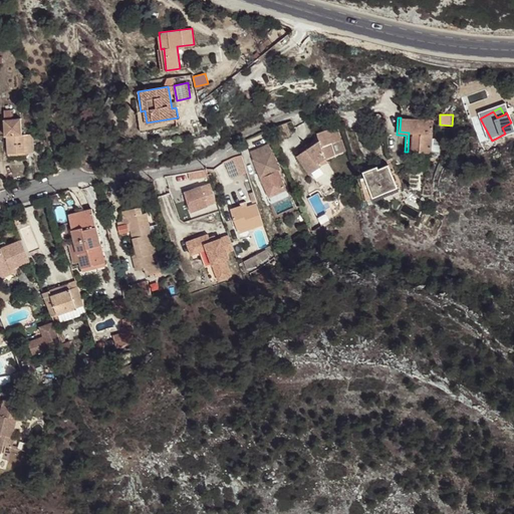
[(432,139),(433,120),(401,117),(400,132),(409,133),(408,152),(431,154),(432,139)]
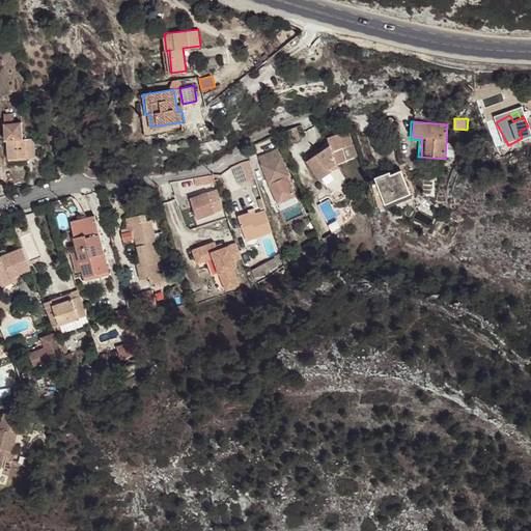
[(27,157),(35,157),(34,139),(23,140),(22,122),(12,122),(5,123),(6,141),(7,140),(8,150),(5,150),(5,157),(8,157),(8,158),(27,157)]
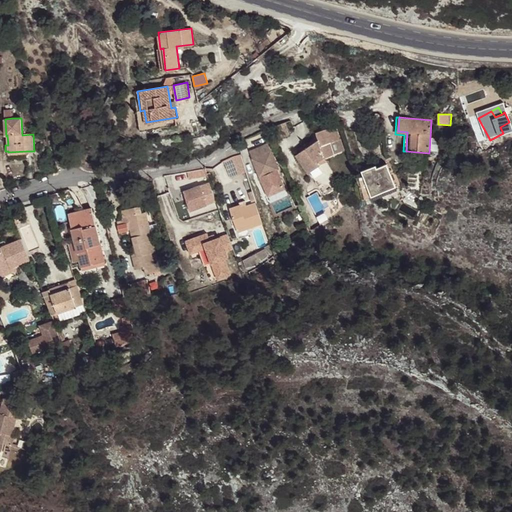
[(274,126),(279,139),(291,134),(287,122),(274,126)]
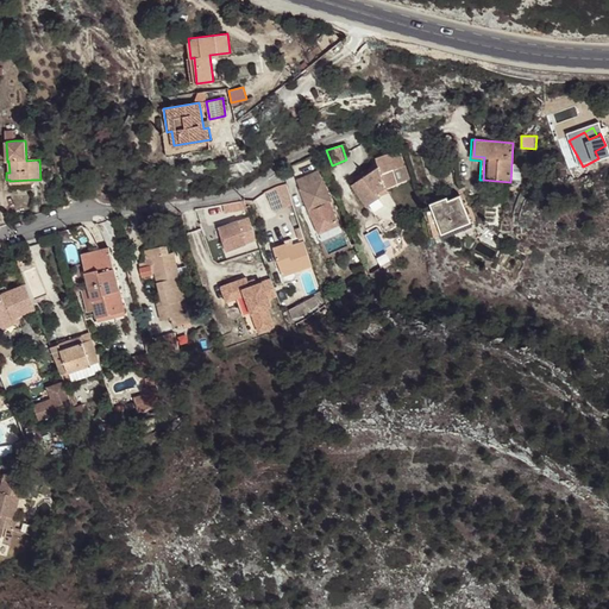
[(608,151),(606,145),(595,151),(598,158),(608,151)]
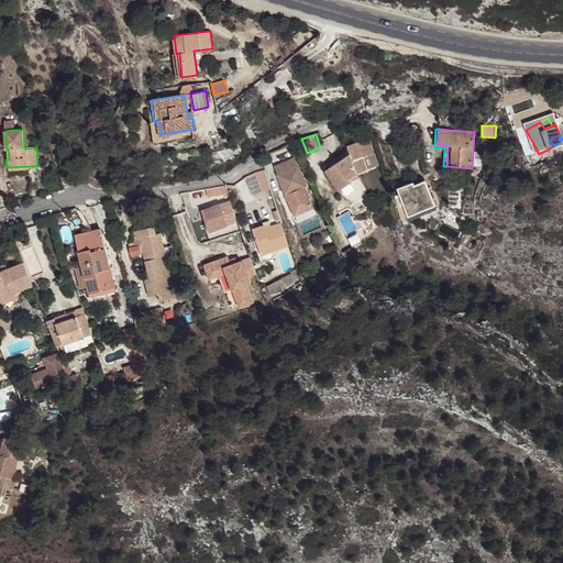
[(351,181),(348,177),(356,173),(367,168),(363,156),(374,153),(370,140),(348,146),(350,153),(327,170),(340,189),(351,181)]
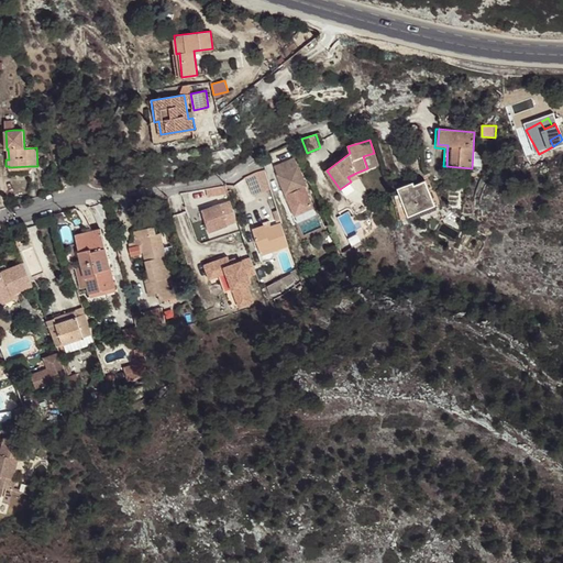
[(482,153),(473,152),(472,168),(471,175),(479,170),(481,169),(482,153)]
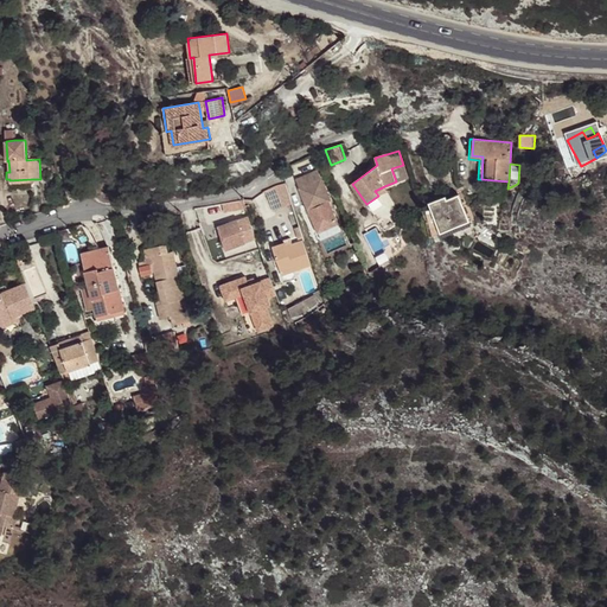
[(391,168),(396,181),(408,178),(403,165),(391,168)]
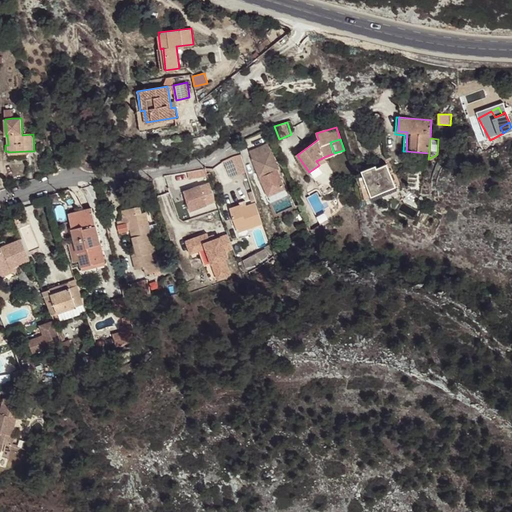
[(267,143),(249,151),(253,159),(261,177),(279,170),(267,143)]
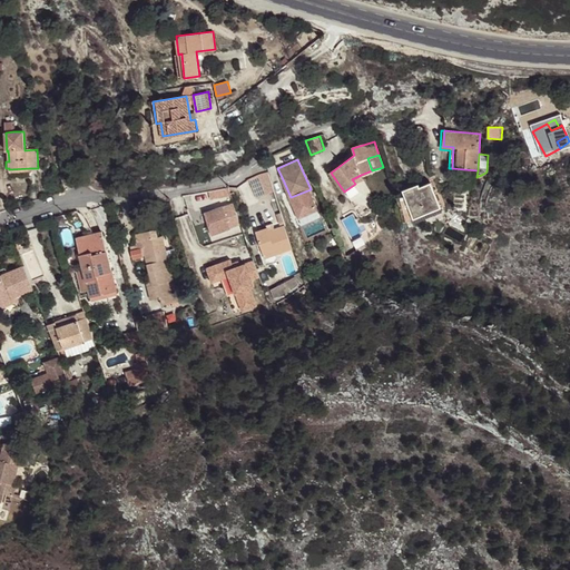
[(273,185),(268,172),(249,179),(255,194),(273,185)]
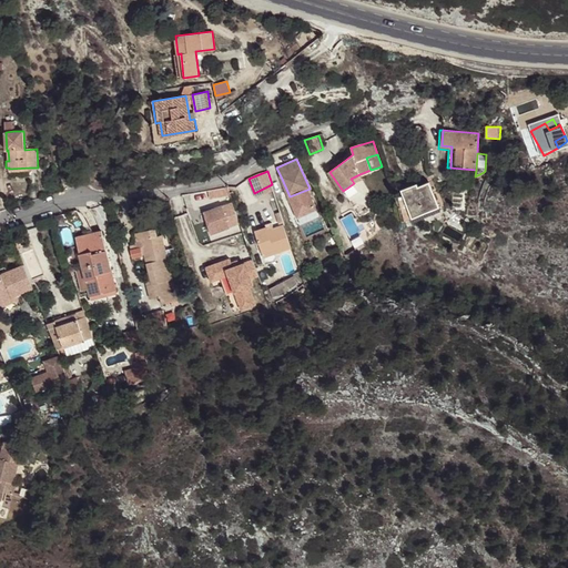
[(408,220),(443,208),(430,183),(419,186),(418,184),(403,189),(405,194),(399,196),(408,220)]
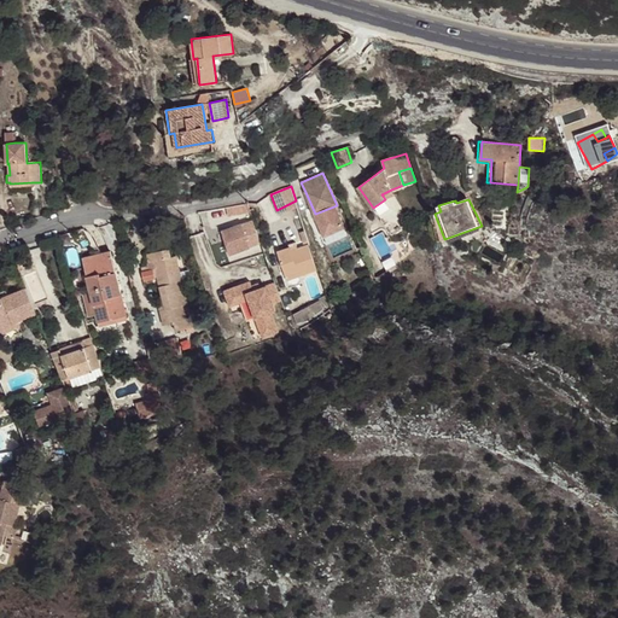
[(248,203),(226,208),(227,217),(251,213),(248,203)]
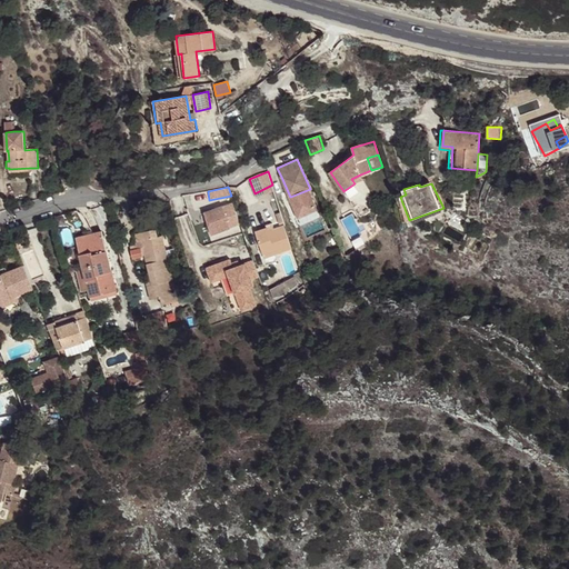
[(222,206),(205,212),(212,235),(231,228),(222,206)]
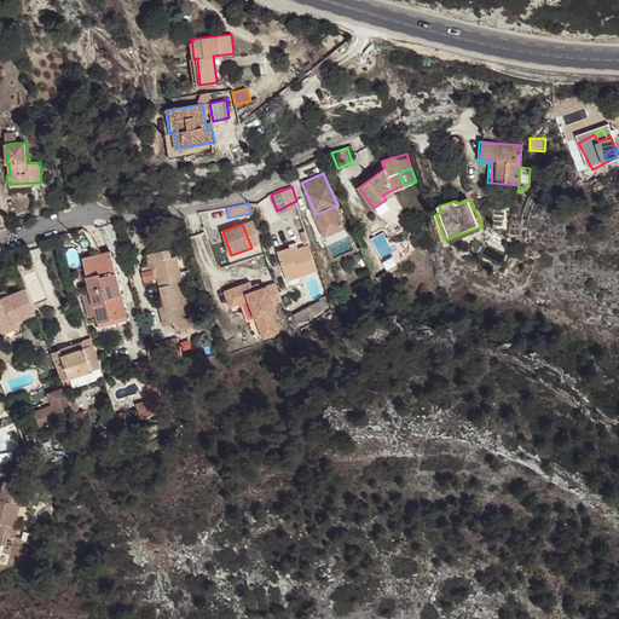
[(301,275),(317,270),(310,246),(299,249),(291,252),(291,248),(278,252),(287,277),(300,272),(301,275)]
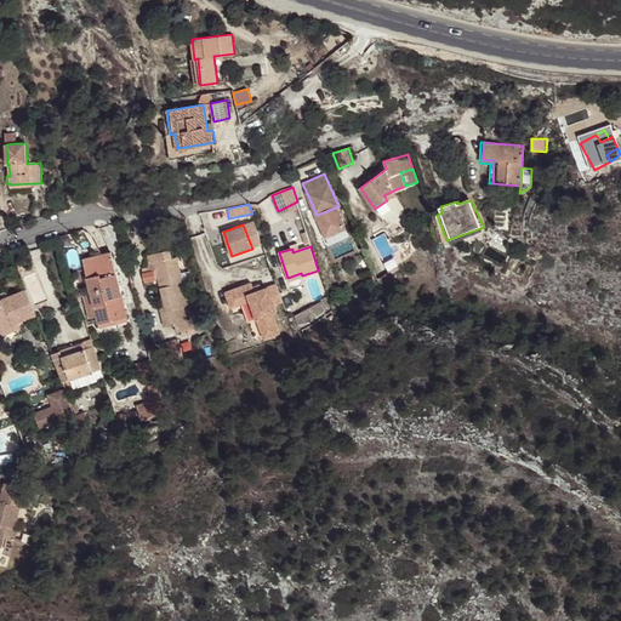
[(170,250),(148,255),(149,265),(155,262),(163,297),(165,303),(160,305),(164,325),(177,323),(180,332),(194,329),(192,319),(187,320),(182,322),(180,307),(184,306),(188,305),(177,258),(172,260),(170,250)]
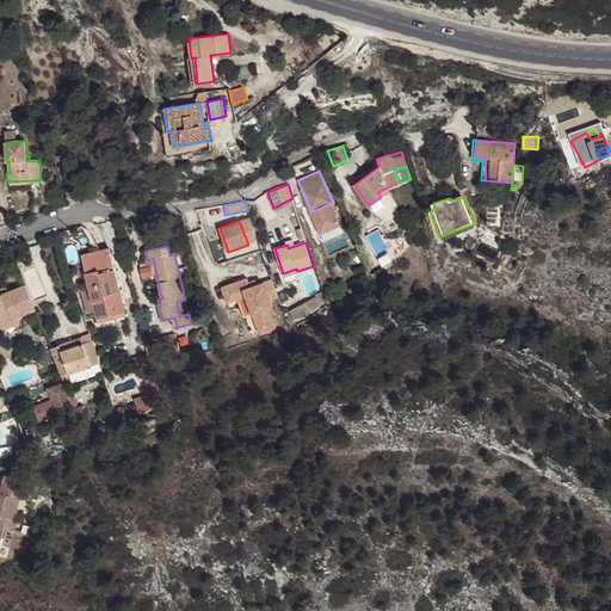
[(81,254),(90,287),(117,279),(110,247),(92,252),(82,254),(81,254)]
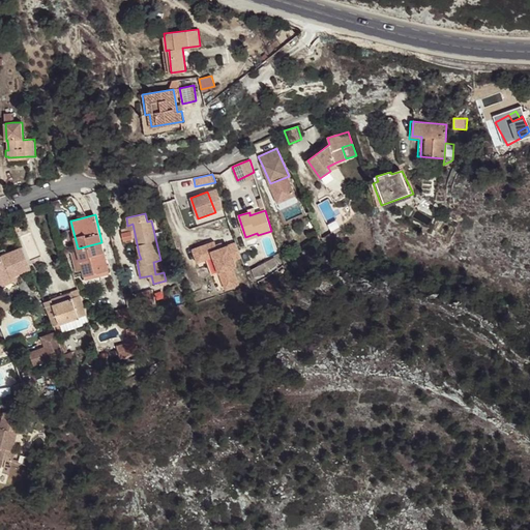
[(85,281),(100,276),(99,272),(108,271),(101,242),(78,248),(85,281)]
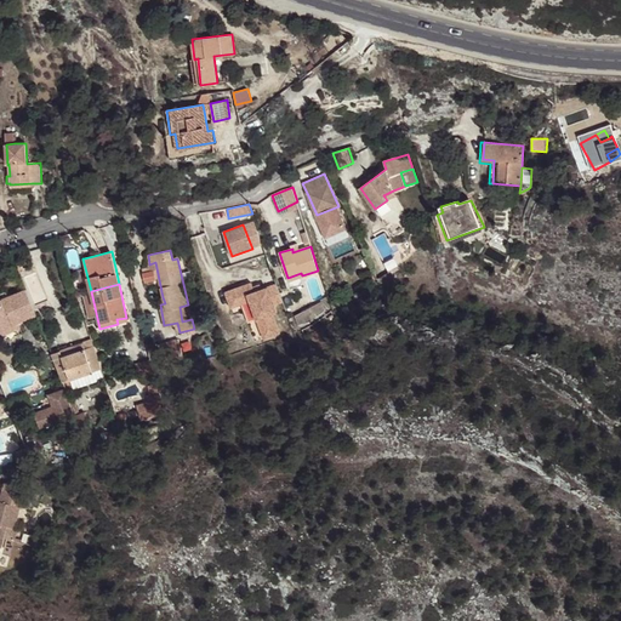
[(274,305),(283,302),(277,285),(262,290),(255,292),(254,289),(252,284),(231,291),(235,306),(250,301),(260,329),(266,328),(268,337),(278,334),(272,315),(277,313),(274,305)]
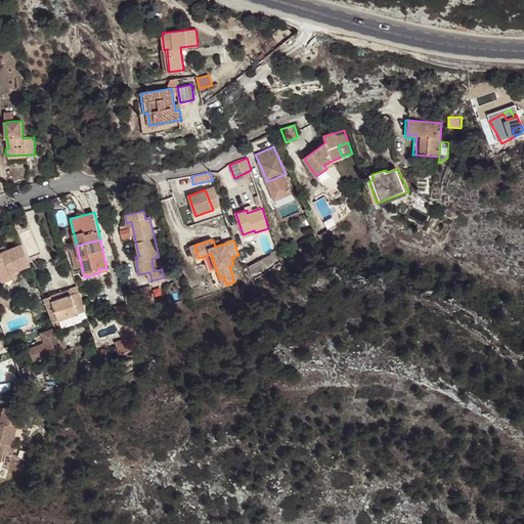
[(31,266),(22,245),(4,251),(0,253),(0,277),(15,272),(31,266)]
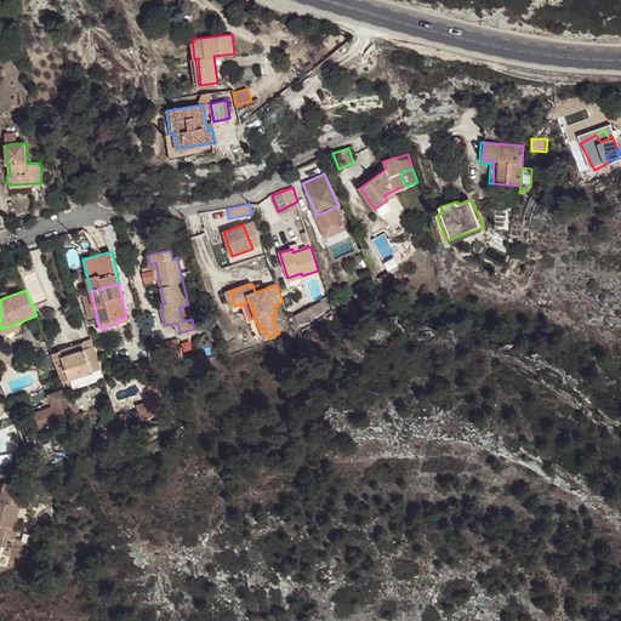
[(301,326),(328,312),(323,302),(295,317),(301,326)]
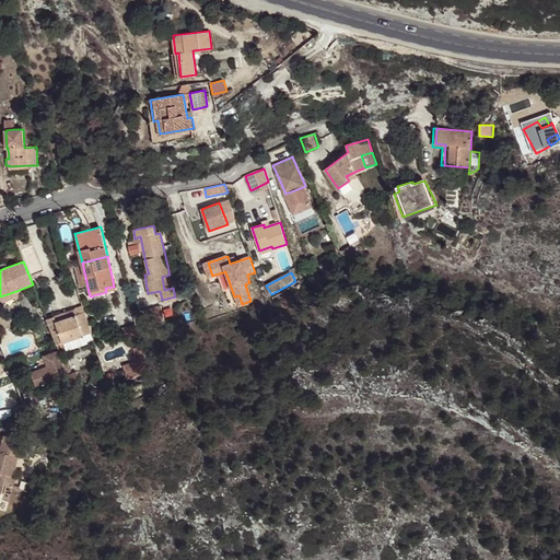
[(19,295),(16,291),(0,296),(0,299),(1,303),(19,295)]
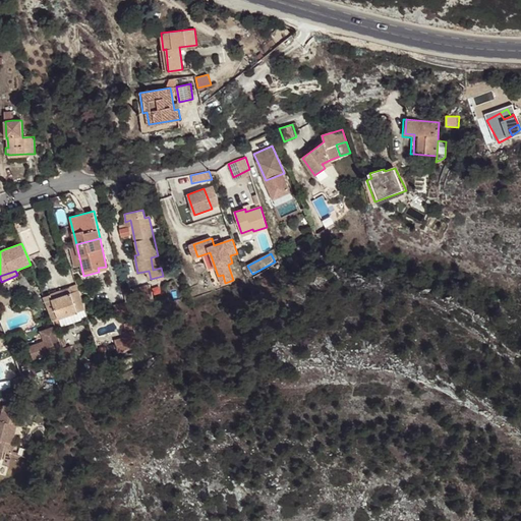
[(136,304),(154,301),(150,284),(132,288),(136,304)]
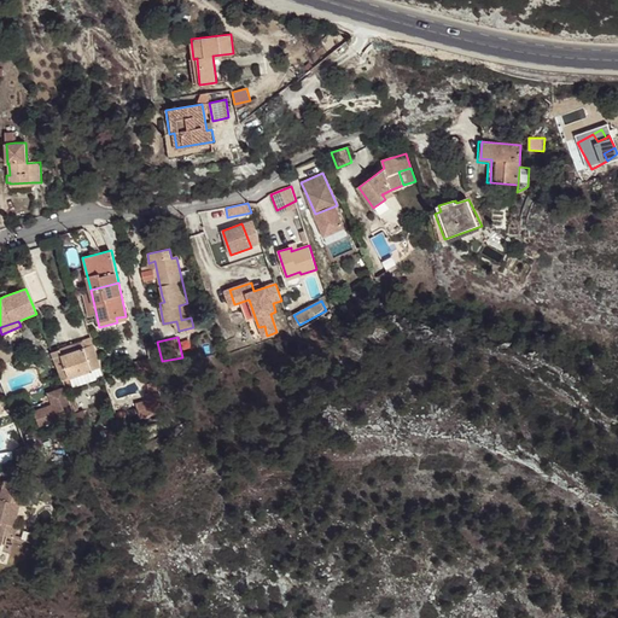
[(100,367),(92,338),(91,338),(73,345),(75,351),(63,355),(60,349),(51,353),(63,380),(70,378),(100,367)]
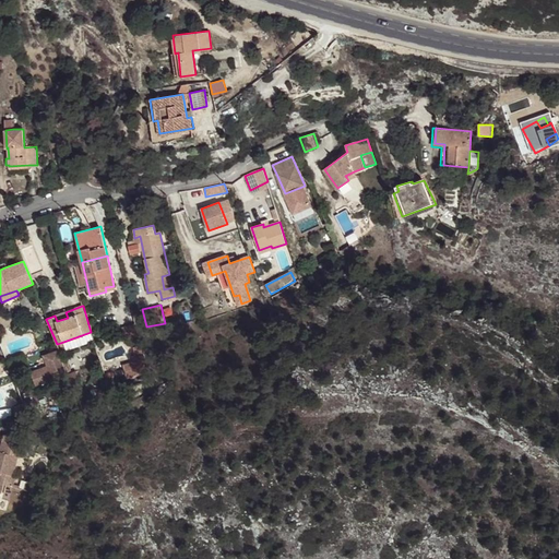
[(68,318),(66,312),(55,316),(57,321),(68,318)]
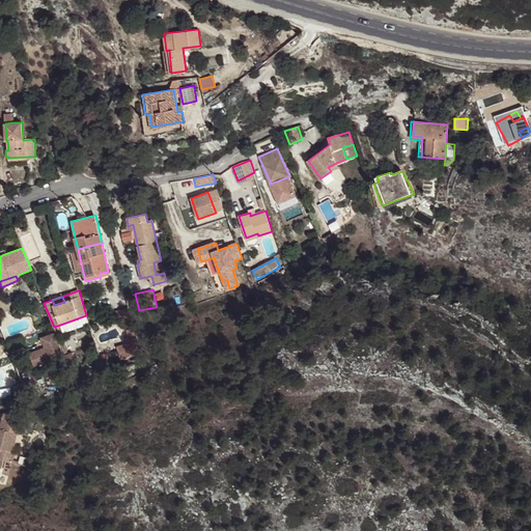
[(118,324),(131,320),(129,309),(116,312),(118,324)]
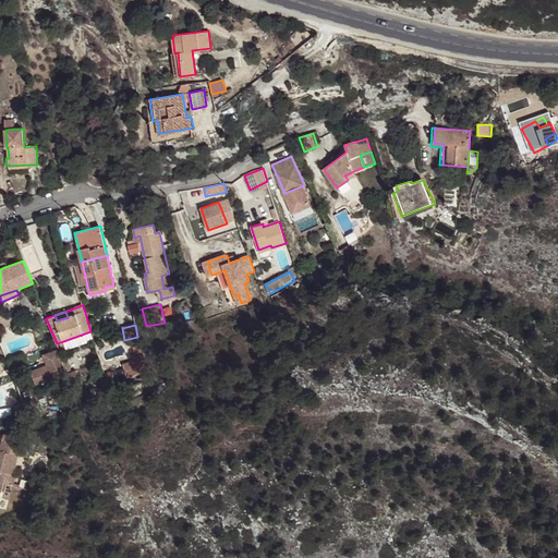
[(93,339),(91,331),(63,341),(67,349),(93,339)]
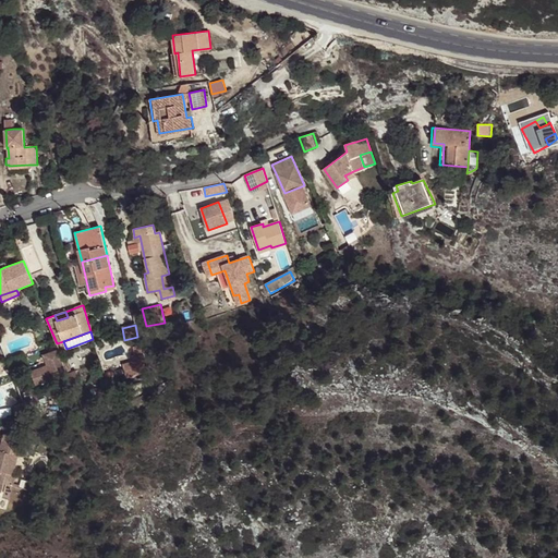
[(147,372),(141,346),(133,348),(135,355),(130,356),(131,362),(122,364),(125,377),(147,372)]
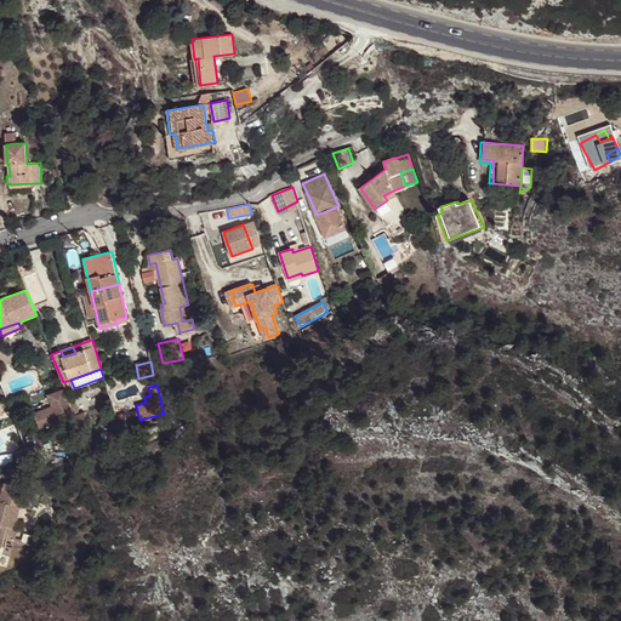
[(33,412),(40,429),(75,414),(63,387),(47,394),(52,404),(33,412)]
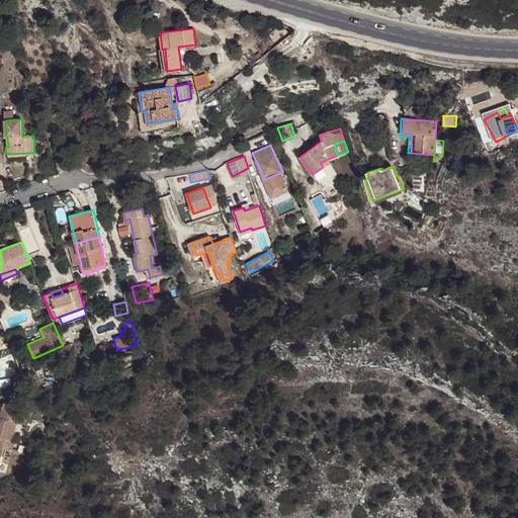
[(71,343),(63,346),(64,348),(67,354),(74,351),(71,343)]
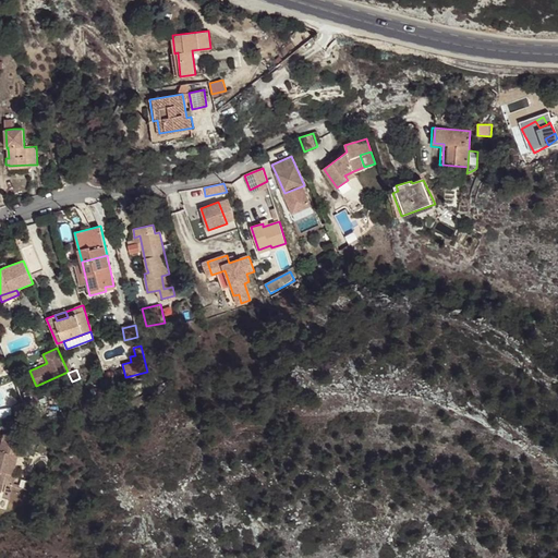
[(12,420),(32,421),(24,403),(13,407),(12,420)]
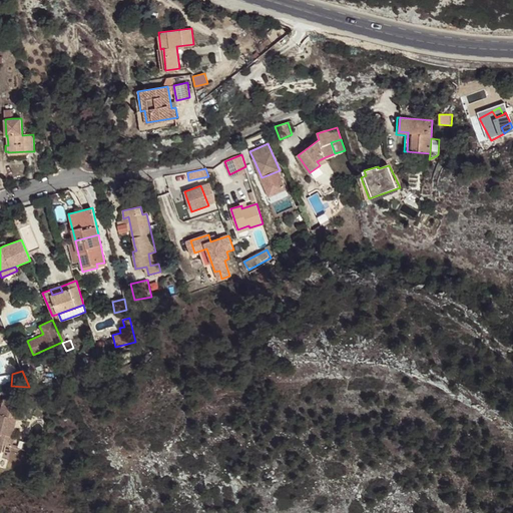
[(0,413),(5,415),(9,400),(4,398),(0,412),(0,413)]
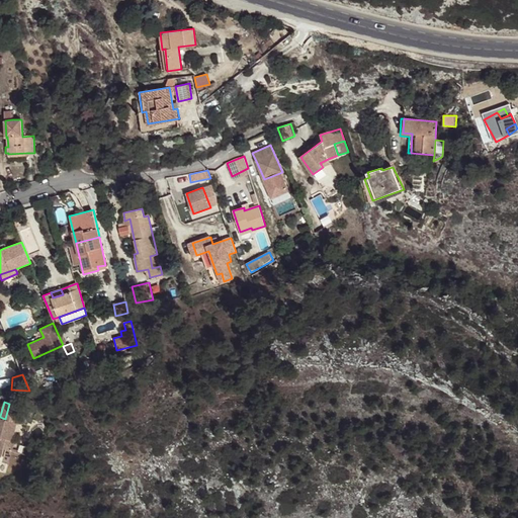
[(0,447),(2,448),(12,451),(15,441),(12,440),(17,423),(19,424),(24,408),(9,404),(5,419),(0,417),(0,447)]
